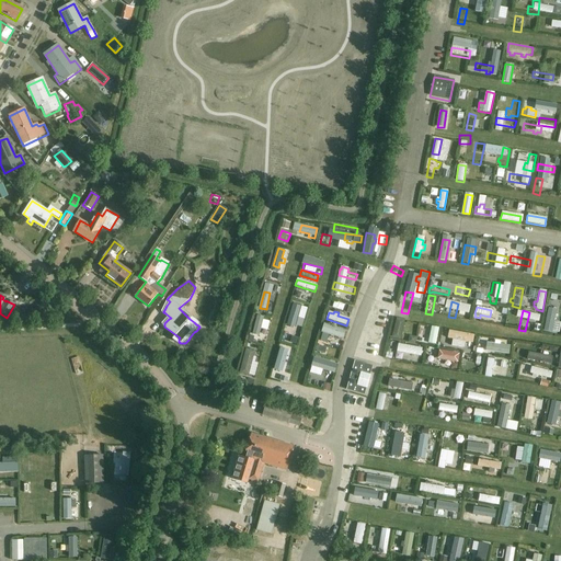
[(518,316),(499,311),(497,318),(516,322),(518,316)]
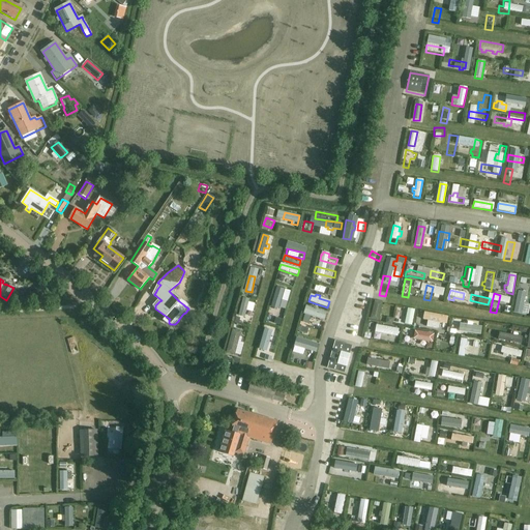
[(516,296),(512,314),(520,315),(523,297),(516,296)]
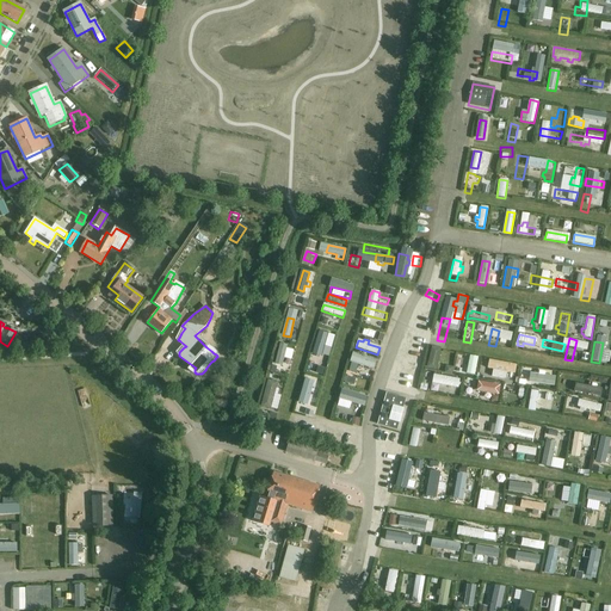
[(282,344),(276,364),(283,365),(284,362),(288,363),(289,356),(285,356),(288,346),(282,344)]
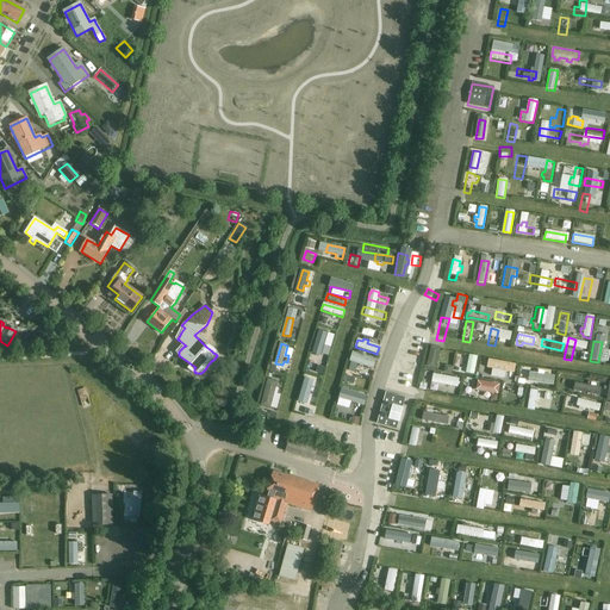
[(323,344),(319,354),(327,356),(329,347),(323,344)]
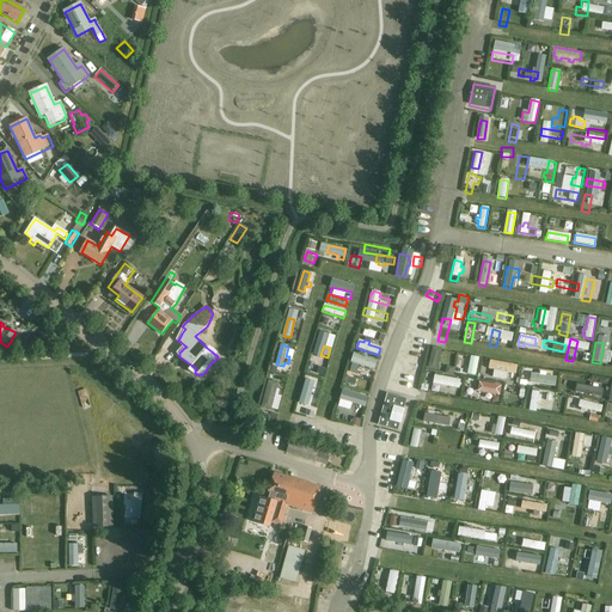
[(436,372),(441,350),(432,348),(428,362),(427,362),(426,367),(427,368),(427,369),(436,372)]
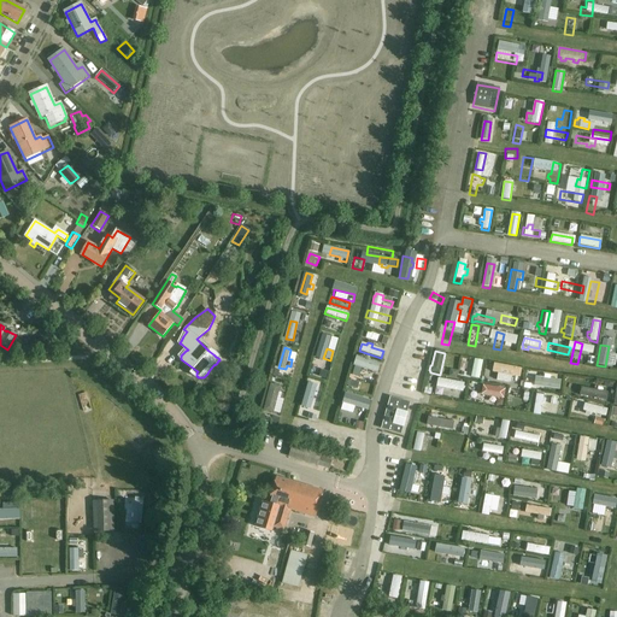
[(376,363),(360,358),(359,365),(366,366),(365,370),(369,371),(370,368),(375,369),(376,363)]
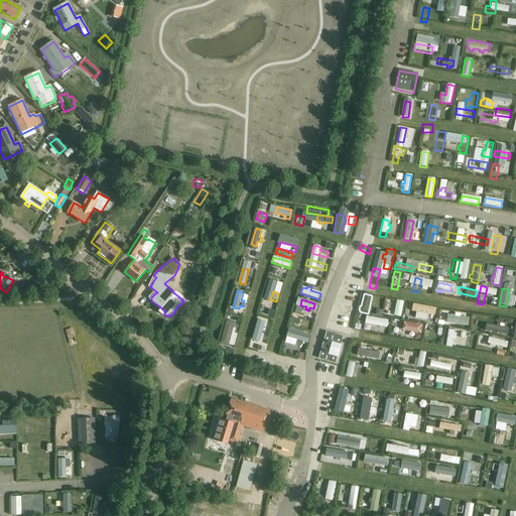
[(396,302),(394,315),(400,316),(402,303),(396,302)]
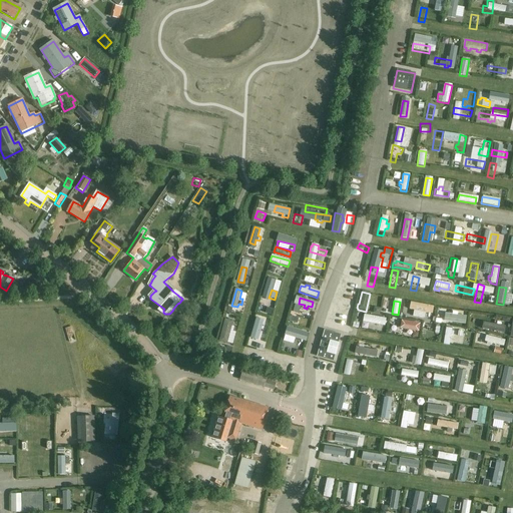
[(408,311),(423,312),(423,304),(408,303),(408,311)]
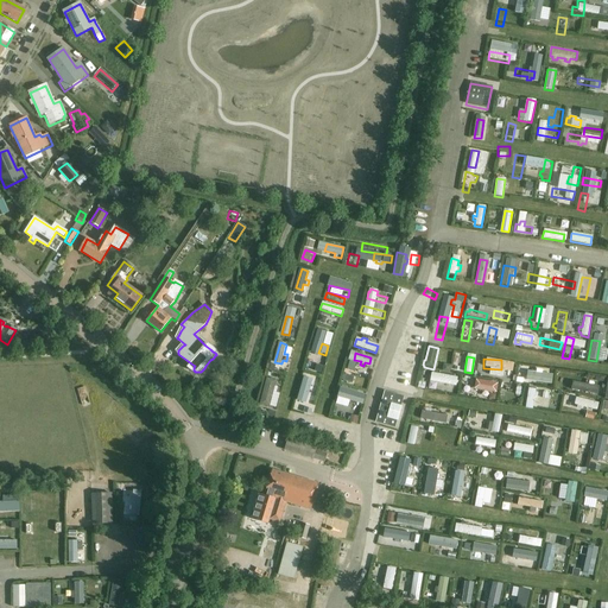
[(304,369),(322,374),(323,367),(320,367),(321,363),(315,362),(314,365),(305,362),(304,369)]
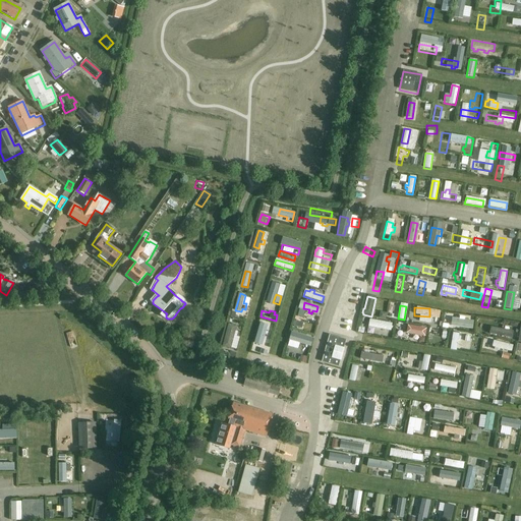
[(372,314),(371,323),(395,325),(395,316),(372,314)]
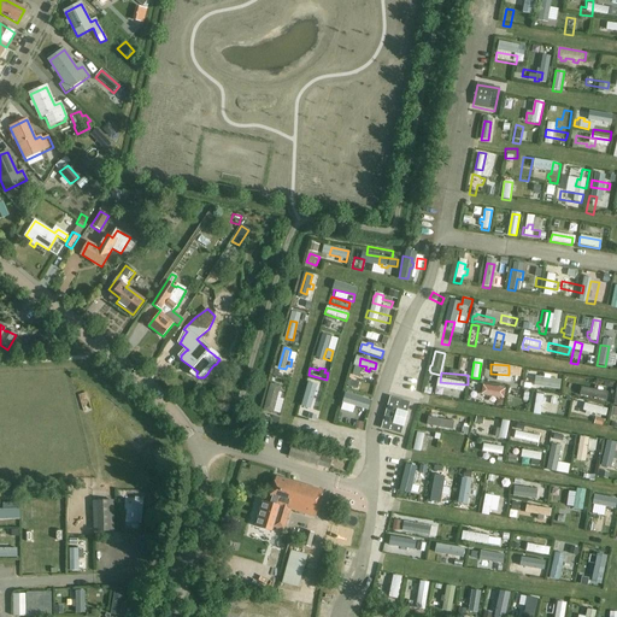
[(511,378),(487,375),(486,382),(510,386),(511,378)]
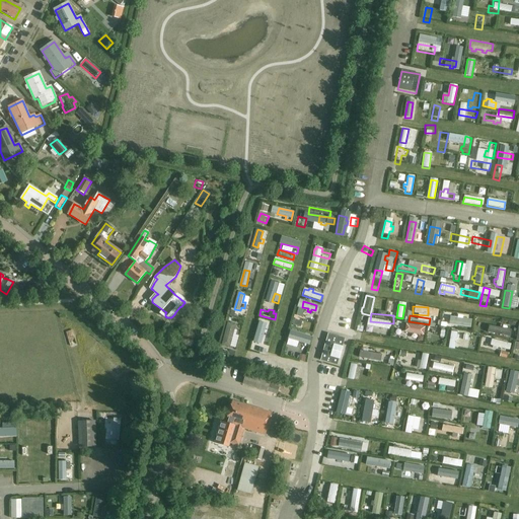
[(363,317),(360,332),(365,334),(366,329),(369,330),(370,325),(367,324),(369,318),(363,317)]
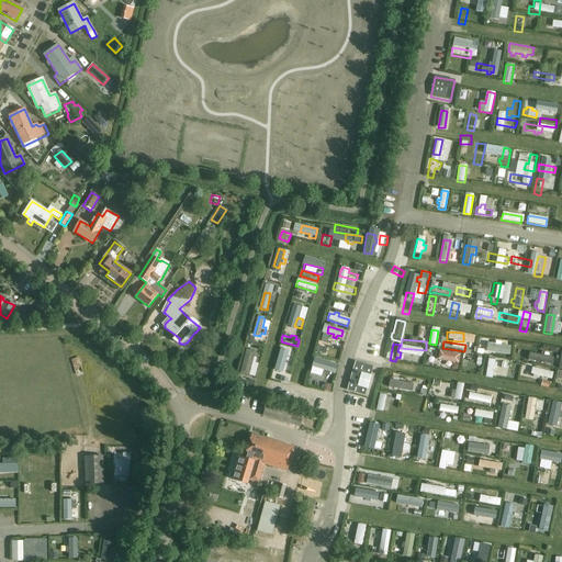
[(487,352),(508,356),(509,349),(502,348),(502,345),(497,345),(496,347),(487,346),(487,352)]
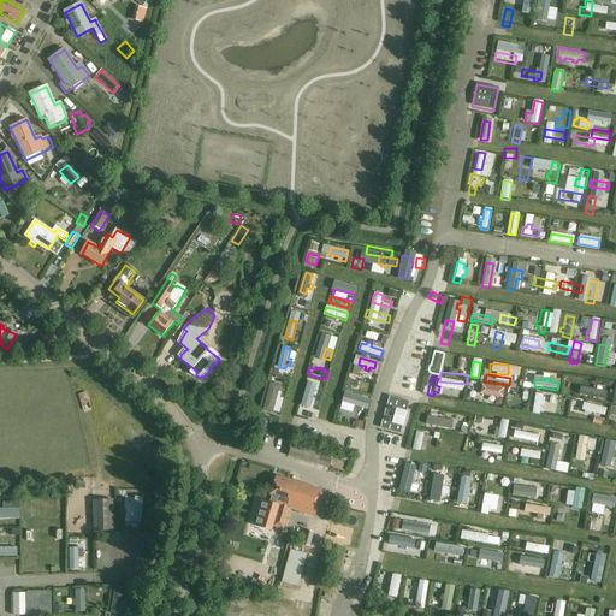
[(323,385),(306,380),(304,386),(321,391),(323,385)]
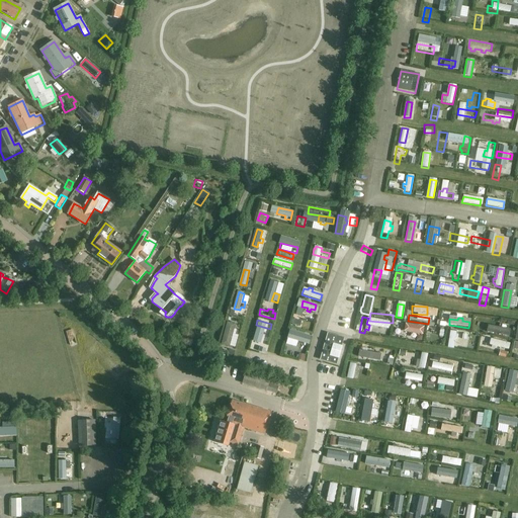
[(490,336),(493,321),(488,320),(487,323),(484,323),(483,327),(486,328),(484,335),(490,336)]
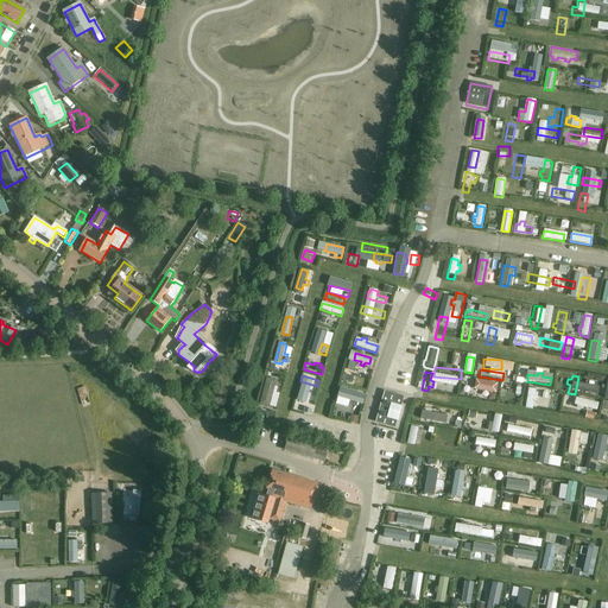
[(266,379),(259,405),(268,407),(276,381),(266,379)]
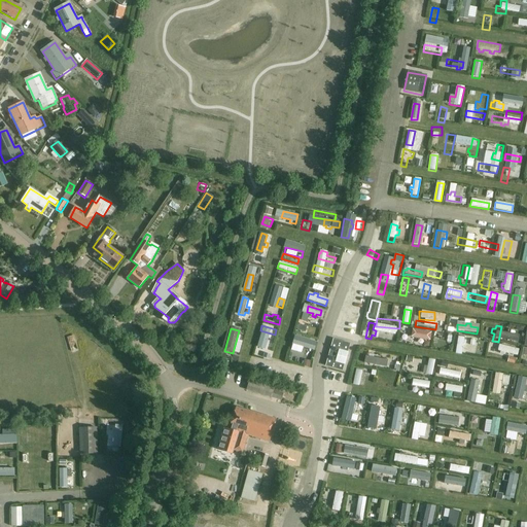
[(520,345),(523,329),(517,328),(517,332),(514,331),(513,336),(516,337),(514,344),(520,345)]
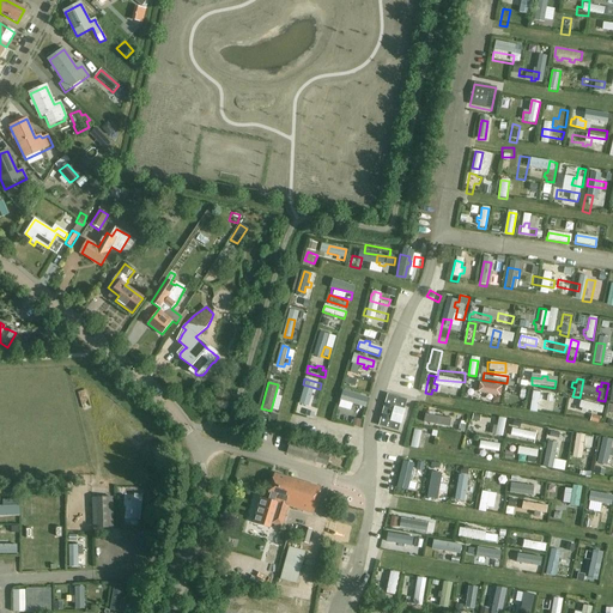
[(501,388),(479,383),(478,393),(499,396),(501,388)]
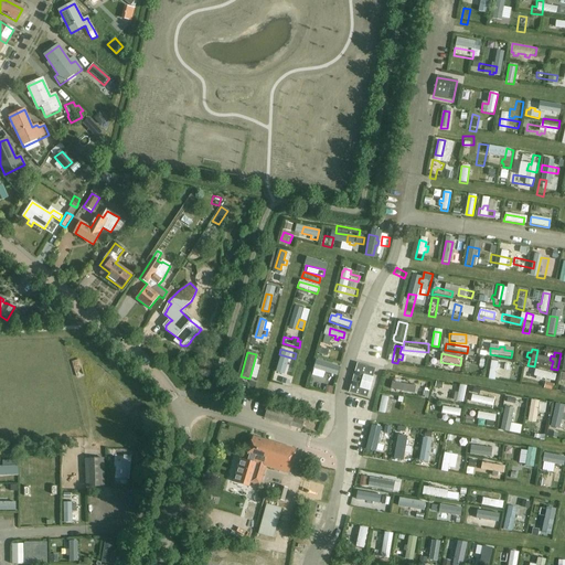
[(318,365),(337,371),(338,365),(327,362),(328,359),(323,358),(322,361),(319,360),(318,365)]
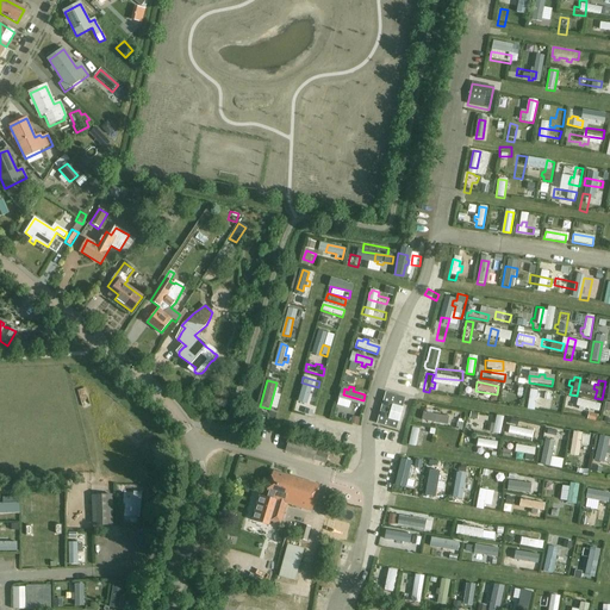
[(529,388),(526,405),(533,406),(535,390),(529,388)]
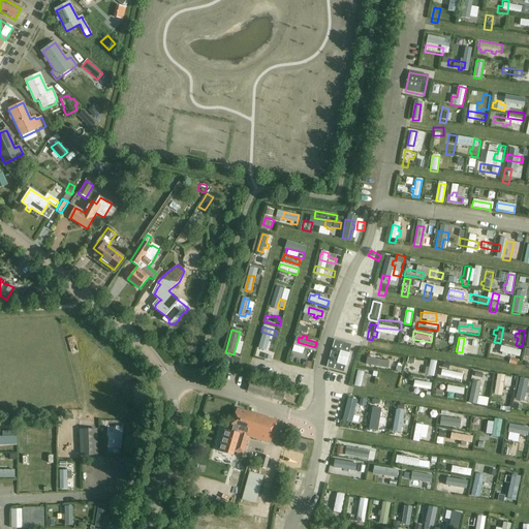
[(334,343),(327,368),(343,372),(350,347),(334,343)]
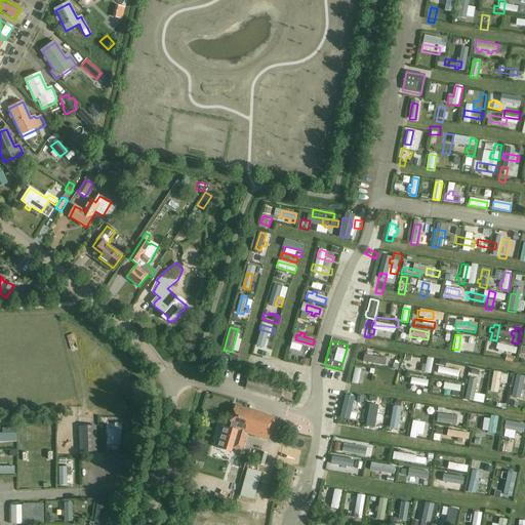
[(478,340),(475,354),(481,356),(484,342),(478,340)]
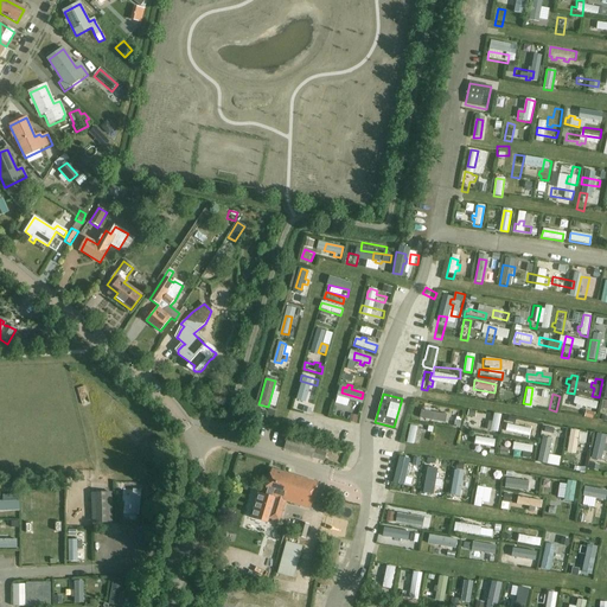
[(579,396),(573,419),(580,420),(582,408),(586,409),(588,402),(585,402),(585,398),(579,396)]
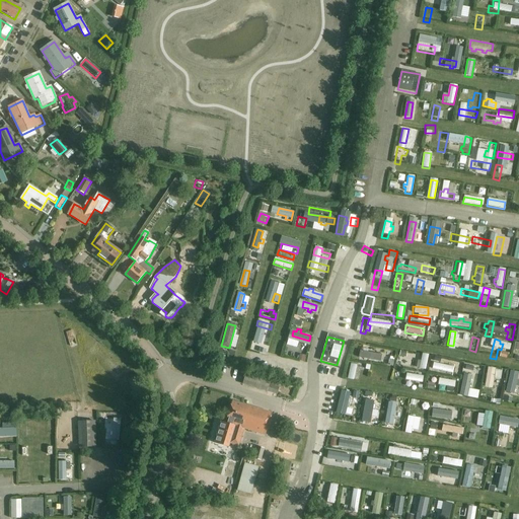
[(307,345),(290,341),(289,346),(306,351),(307,345)]
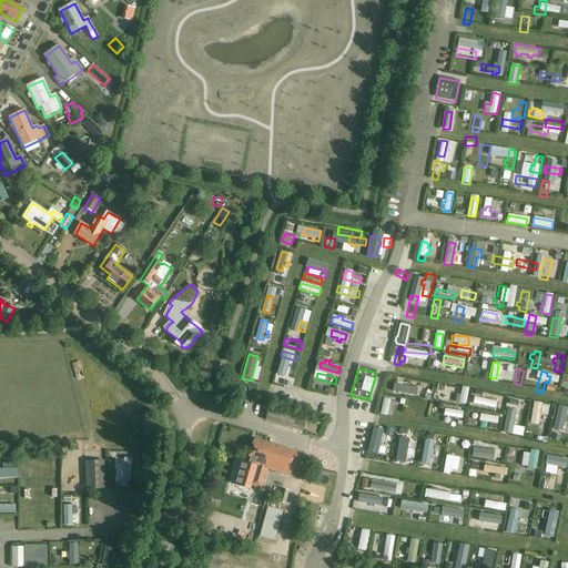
[(397,377),(395,385),(419,389),(422,382),(397,377)]
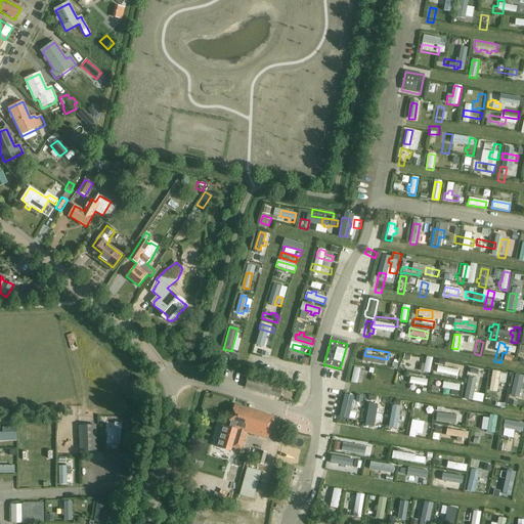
[(404,350),(402,357),(410,360),(412,352),(404,350)]
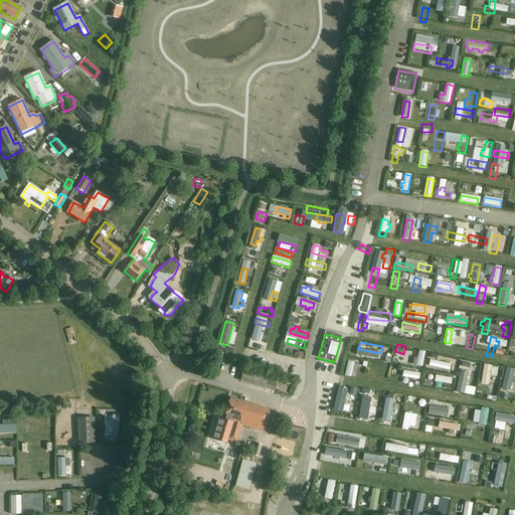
[(417,349),(415,359),(424,361),(427,346),(420,345),(419,349),(417,349)]
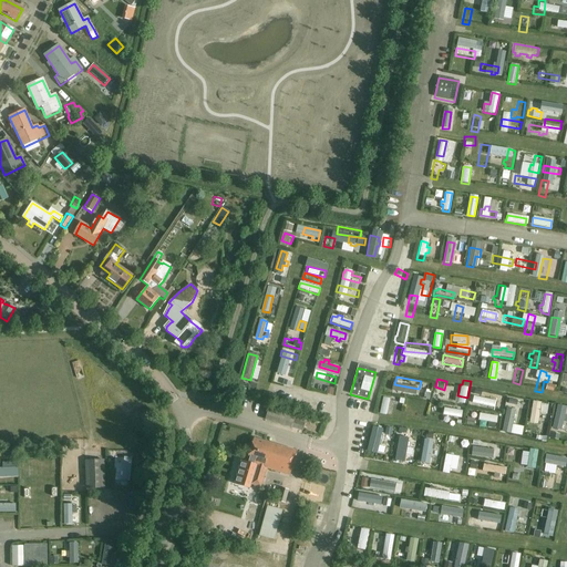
[(416,389),(393,383),(391,391),(414,395),(416,389)]
